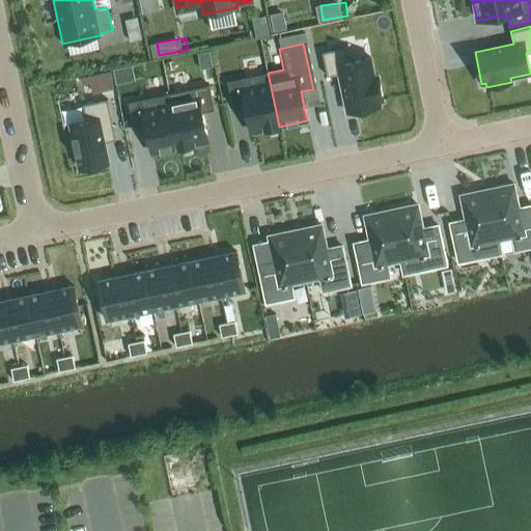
[(339,75),(346,112),(380,106),(379,102),(383,101),(378,77),(373,77),(369,57),(348,61),(346,48),(322,53),(327,77),(339,75)]
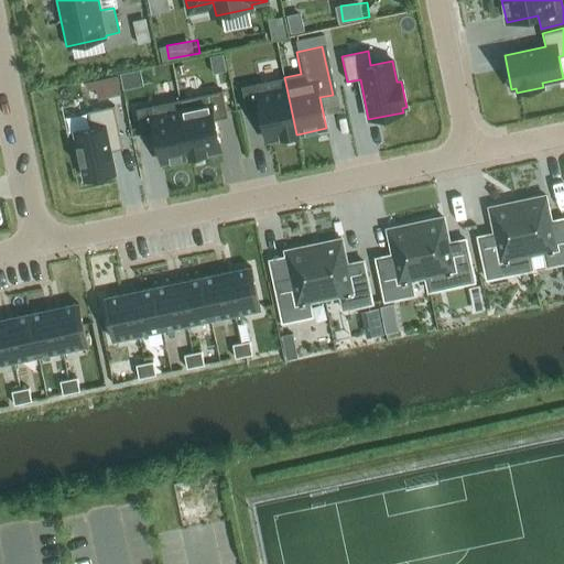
[(96,88),(98,98),(120,94),(116,76),(86,83),(87,89),(96,88)]
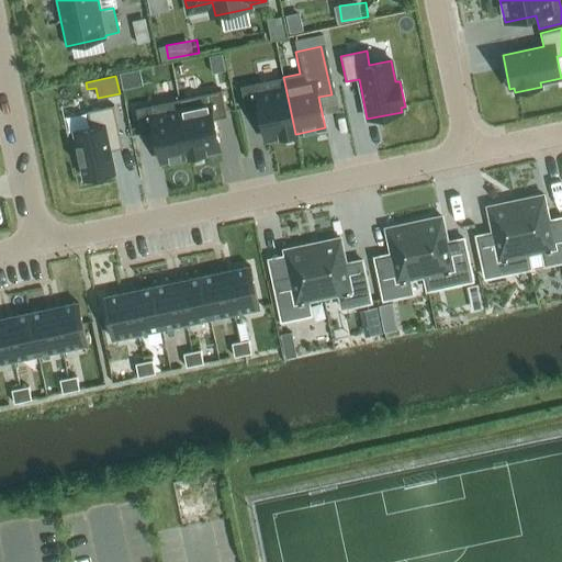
[(283,77),(240,87),(246,112),(259,110),(266,141),(281,137),(296,134),(295,134),(283,77)]
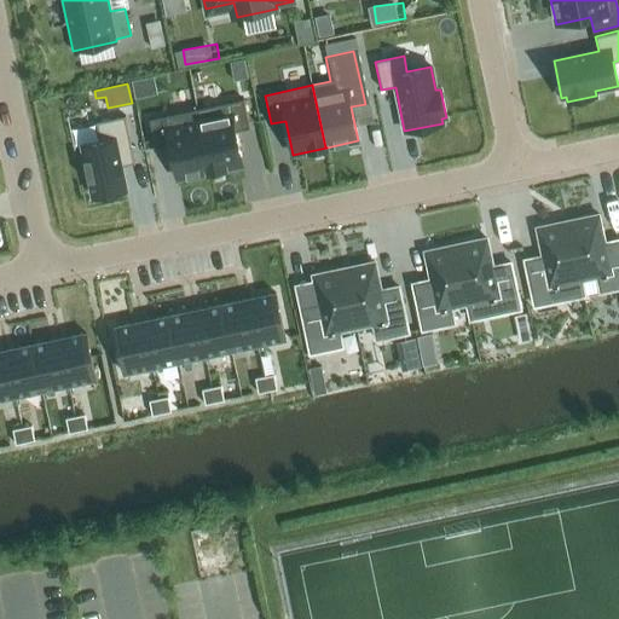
[(609,113),(618,109),(618,96),(606,99),(609,113)]
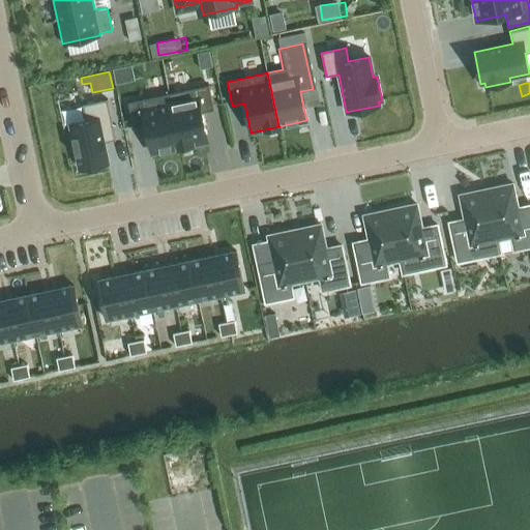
[(208,85),(168,94),(179,147),(178,147),(178,148),(193,145),(193,144),(207,141),(201,112),(213,110),(208,85)]
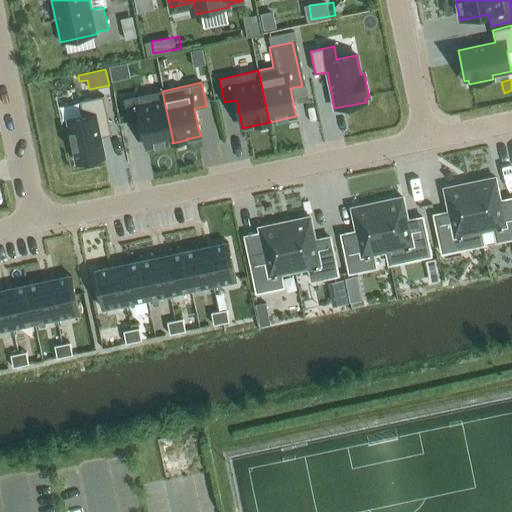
[(128,122),(140,120),(146,148),(172,142),(173,142),(162,91),(123,99),(128,122)]
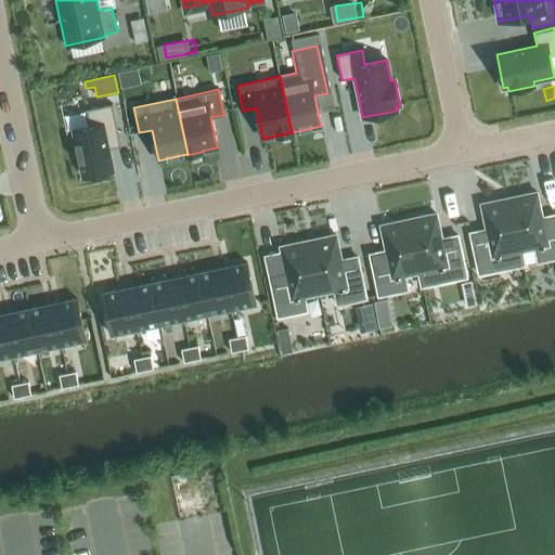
[(73,130),(82,177),(113,170),(107,150),(120,146),(112,104),(86,110),(89,127),(73,130)]
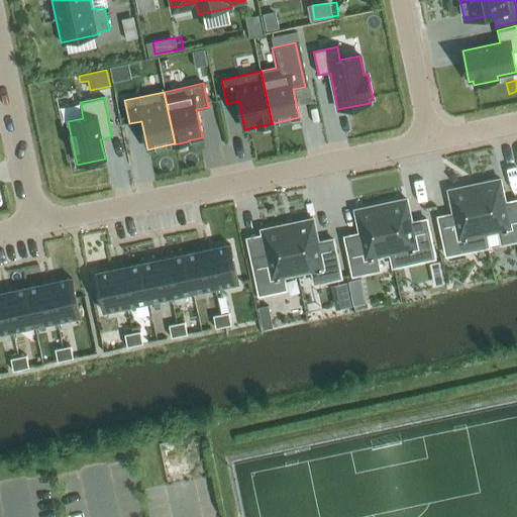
[(499,231),(501,244),(516,240),(516,200),(505,203),(500,179),(474,185),(485,233),(499,231)]
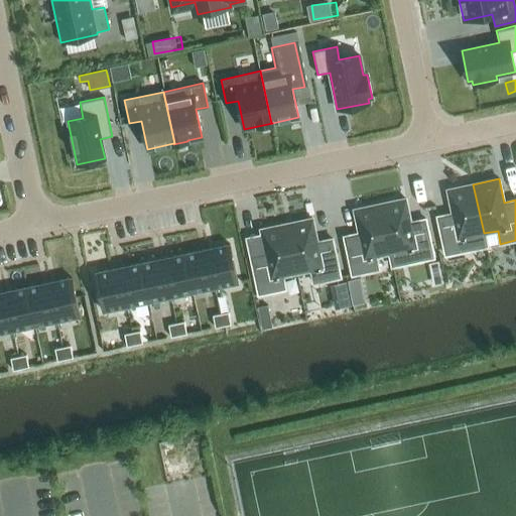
[(437,217),(445,255),(487,246),(484,233),(473,184),(447,189),(453,214),(437,217)]
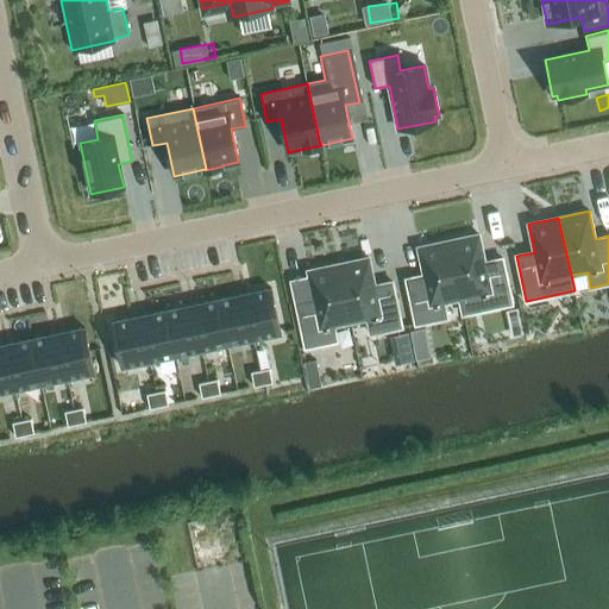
[(459,299),(463,314),(512,305),(502,258),(484,263),(478,234),(447,242),(459,299)]
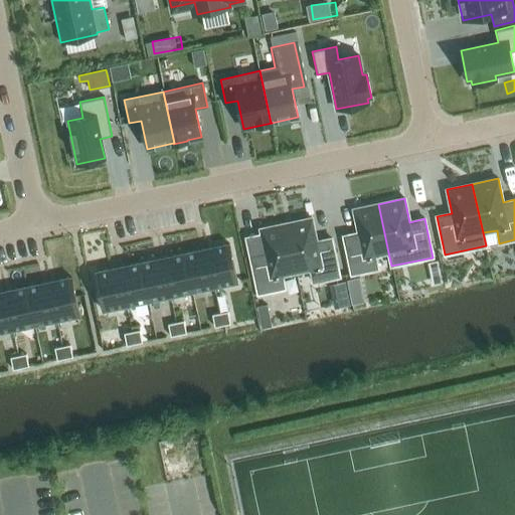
[(343,236),(351,275),(377,269),(375,255),(388,252),(378,204),(353,209),(358,232),(343,236)]
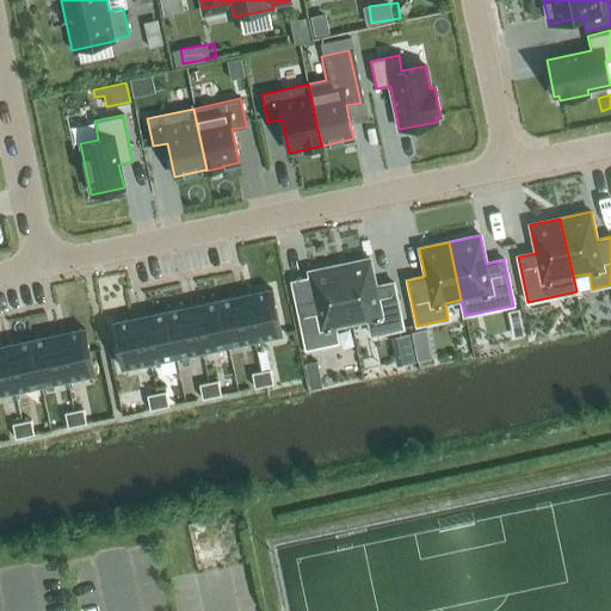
[(339,265),(351,323),(368,320),(371,335),(402,328),(393,283),(375,287),(369,259),(339,265)]
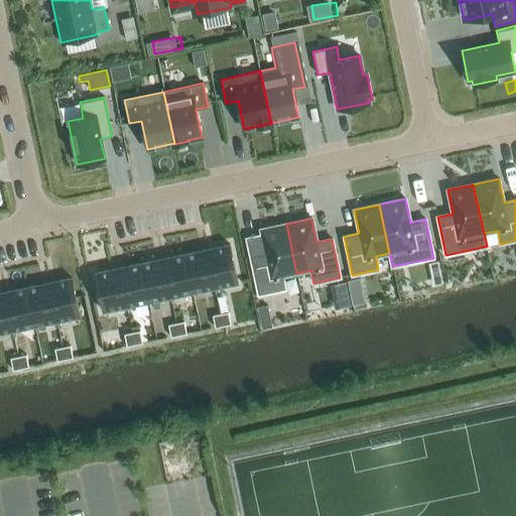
[(250,256),(258,294),(285,289),(282,276),(296,273),(286,224),(260,230),(265,253),(250,256)]
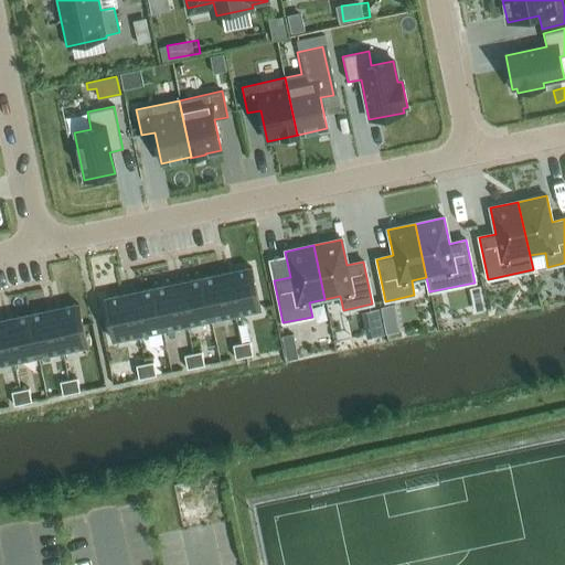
[(252,267),(226,273),(235,316),(260,310),(252,267)]
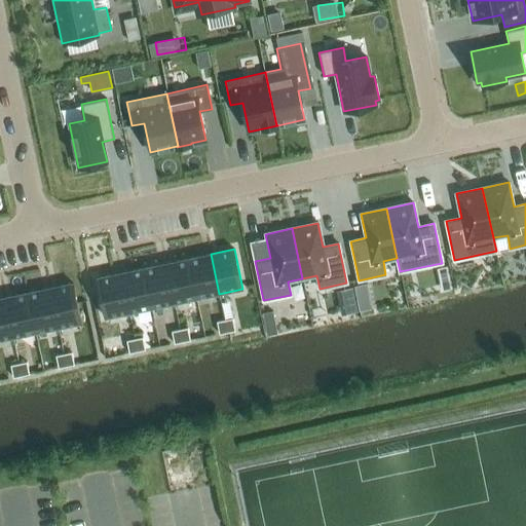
[(211,254),(188,259),(196,298),(219,294),(211,254)]
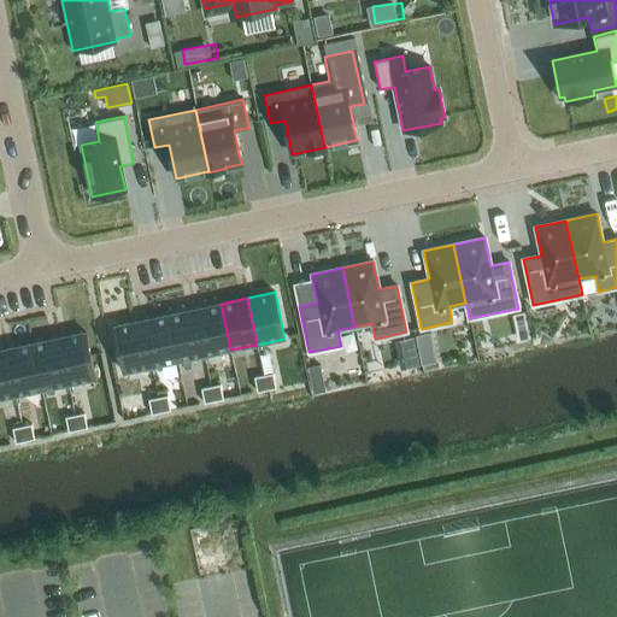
[(221,304),(194,309),(204,356),(230,350),(221,304)]
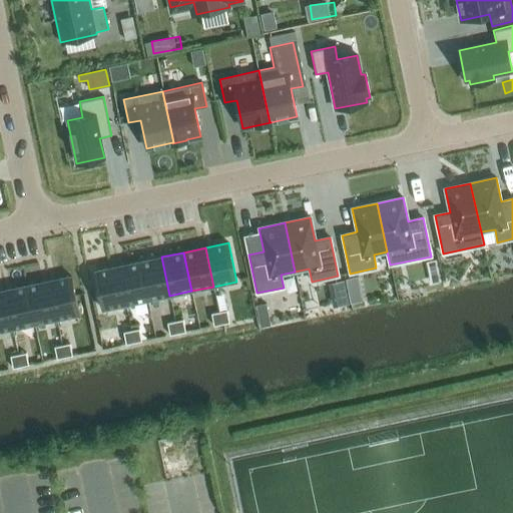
[(161,257),(139,262),(147,301),(169,296),(161,257)]
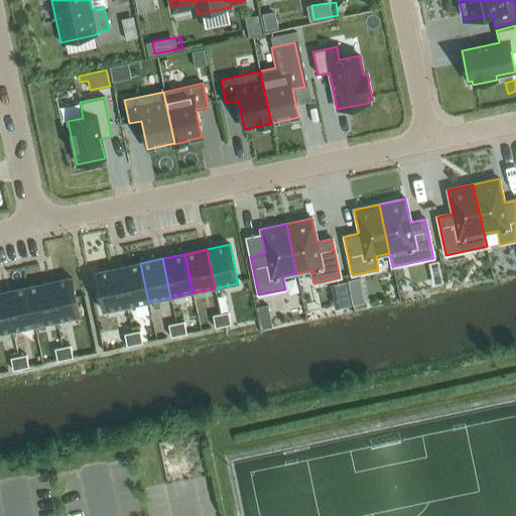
[(140,263),(118,268),(126,306),(148,302),(140,263)]
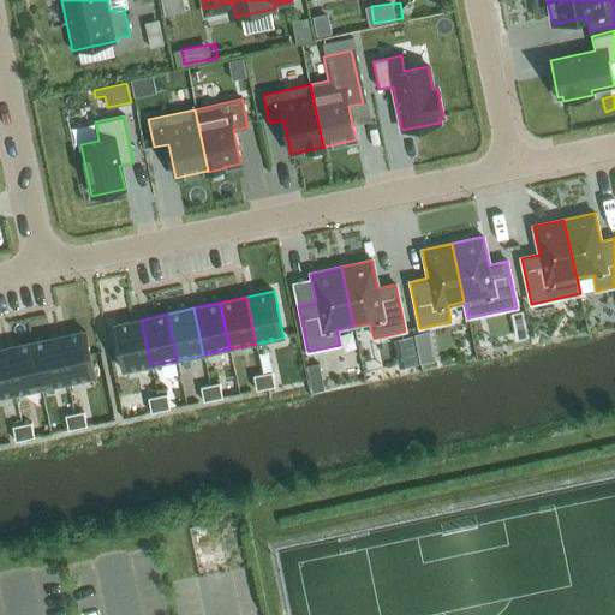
[(141,320),(113,326),(124,371),(150,365),(141,320)]
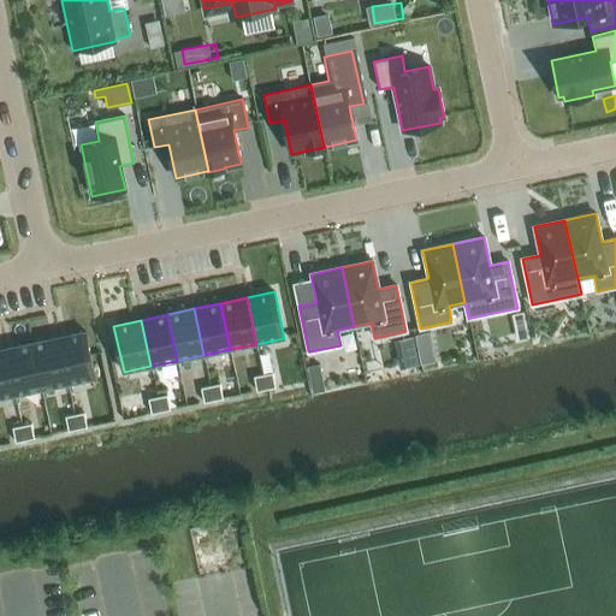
[(86,332),(58,337),(67,384),(95,378),(86,332)]
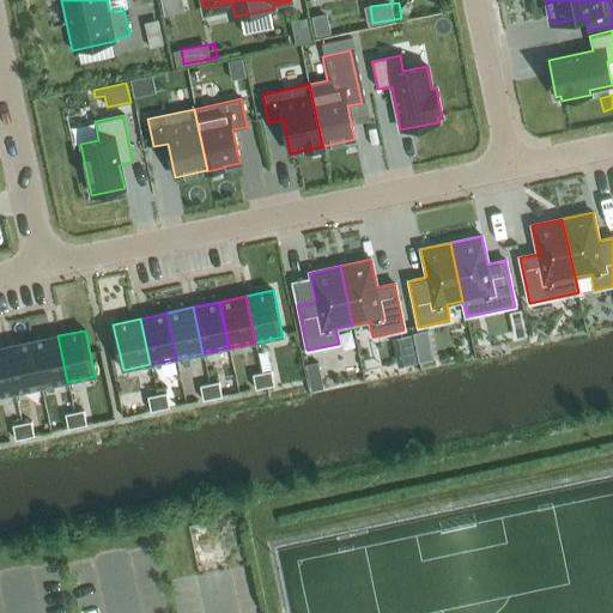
[(58,335),(31,341),(41,387),(67,382),(58,335)]
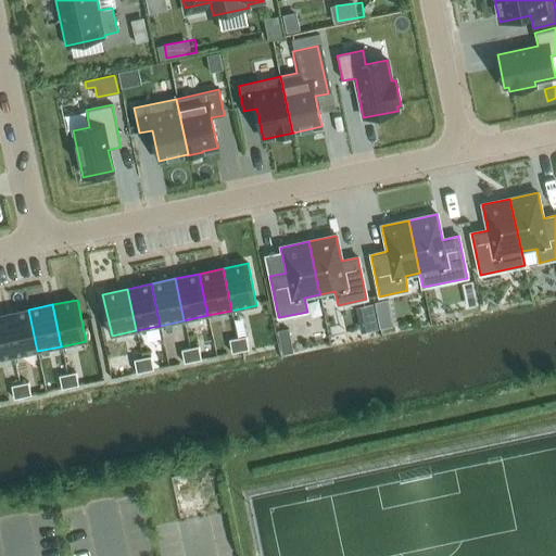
[(28,310),(4,315),(14,356),(37,351),(28,310)]
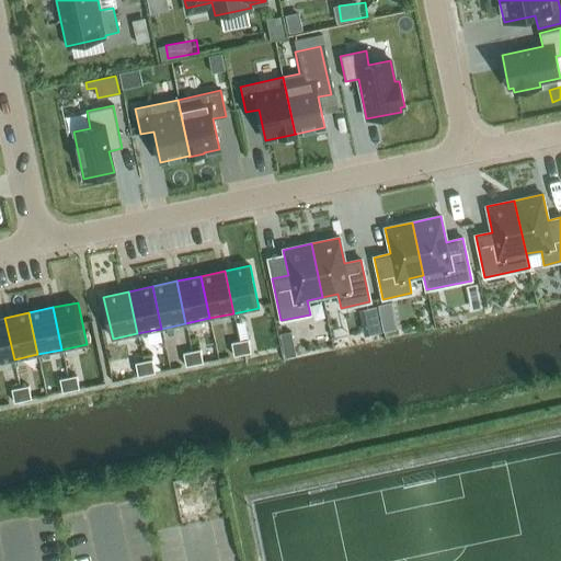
[(4,318),(0,318),(0,362),(14,359),(4,318)]
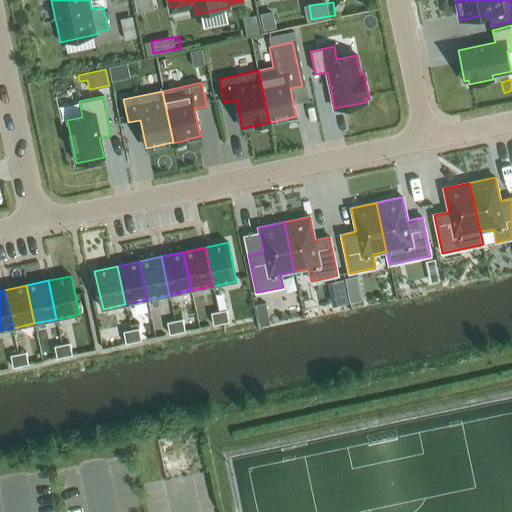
[(221,323),(229,322),(226,310),(218,311),(221,323)]
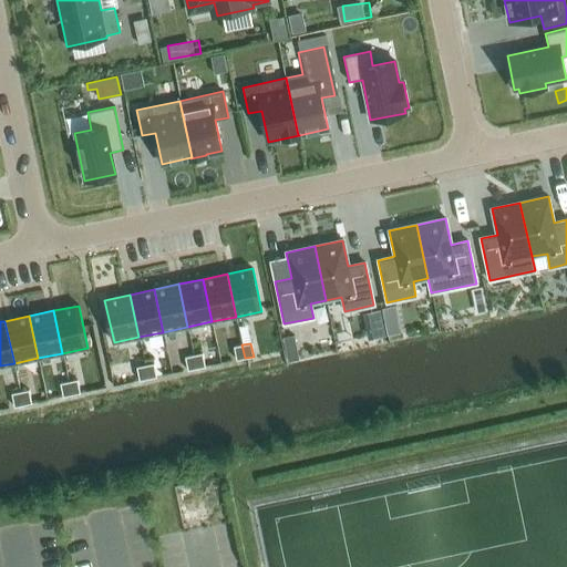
[(241,344),(234,347),(236,360),(245,358),(241,344)]
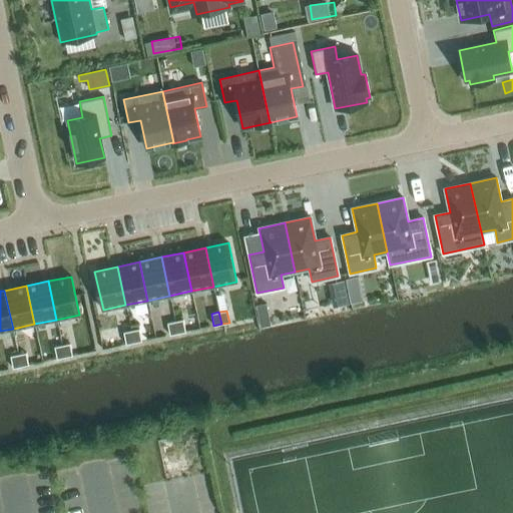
[(185,332),(182,320),(174,322),(177,334),(185,332)]
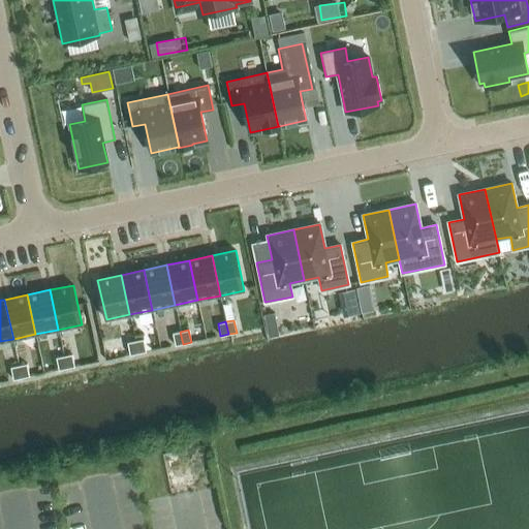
[(180,332),(173,333),(175,345),(183,344),(180,332)]
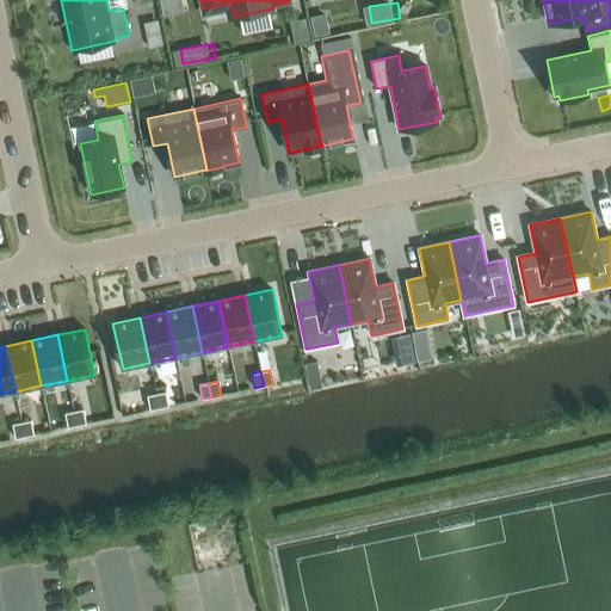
[(165,392),(156,394),(159,408),(168,406),(165,392)]
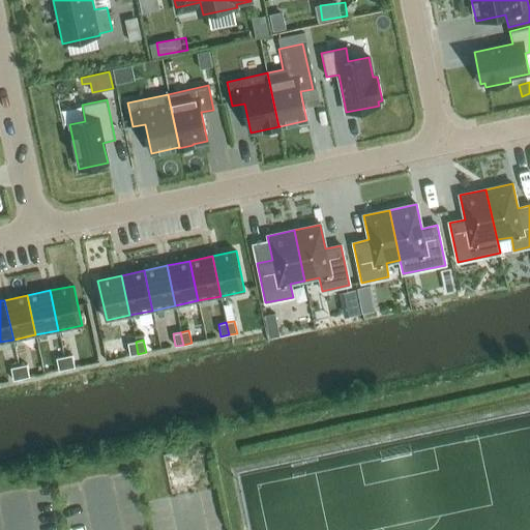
[(75,367),(71,355),(64,357),(66,370),(75,367)]
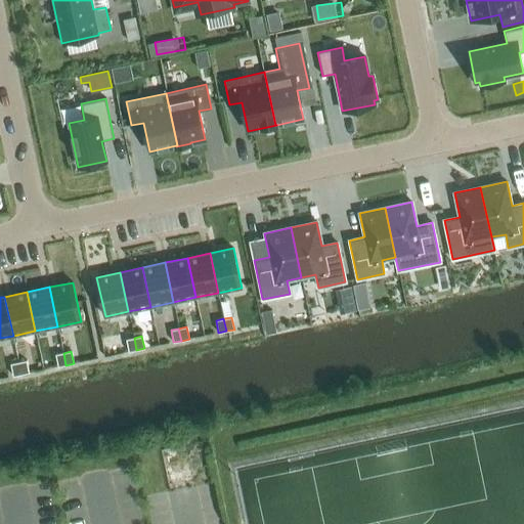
[(63,353),(55,354),(57,366),(66,365),(63,353)]
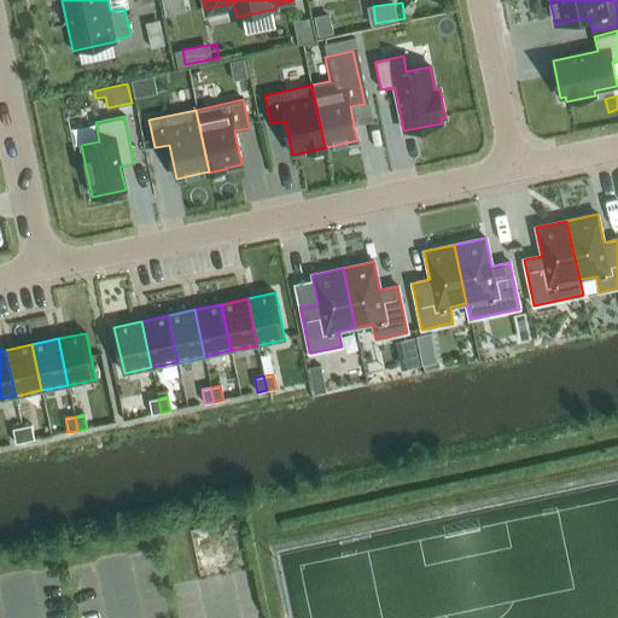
[(30,425),(22,427),(24,442),(34,439),(30,425)]
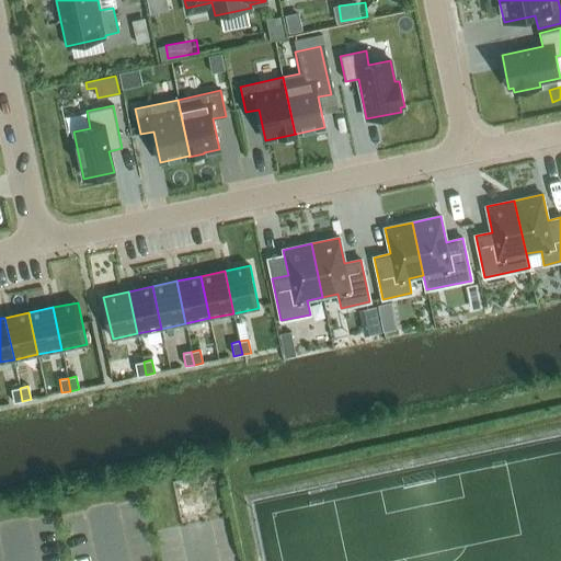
[(20,388),(11,390),(14,403),(22,401),(20,388)]
